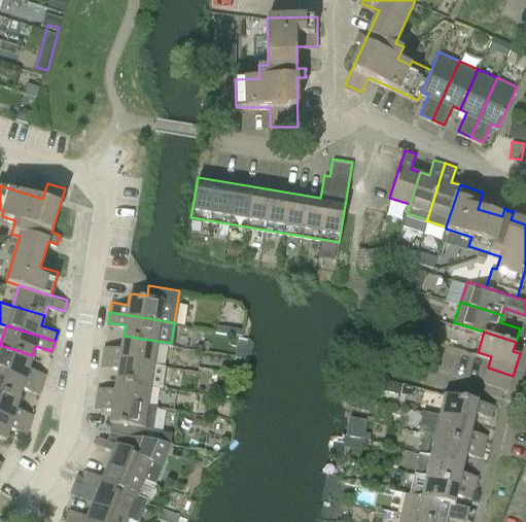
[(105,344),(103,354),(153,361),(156,341),(124,336),(121,346),(105,344)]
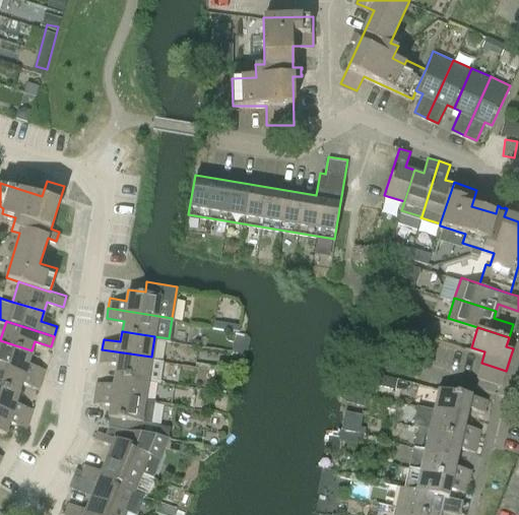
[(31,350),(0,340),(0,363),(42,376),(45,366),(28,361),(31,350)]
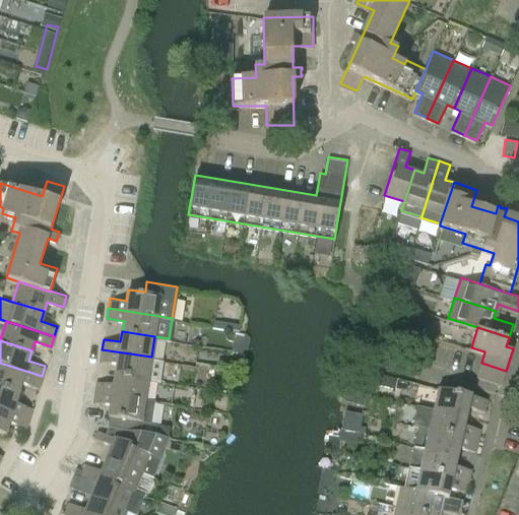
[(148,378),(151,357),(102,349),(101,360),(117,362),(115,372),(148,378)]
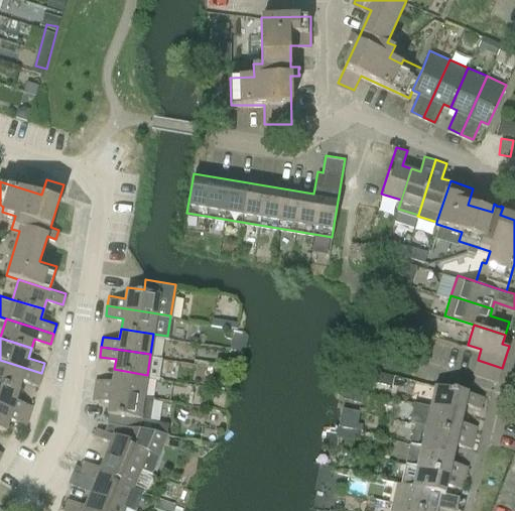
[(0,360),(0,381),(19,387),(22,378),(38,383),(41,373),(0,360)]
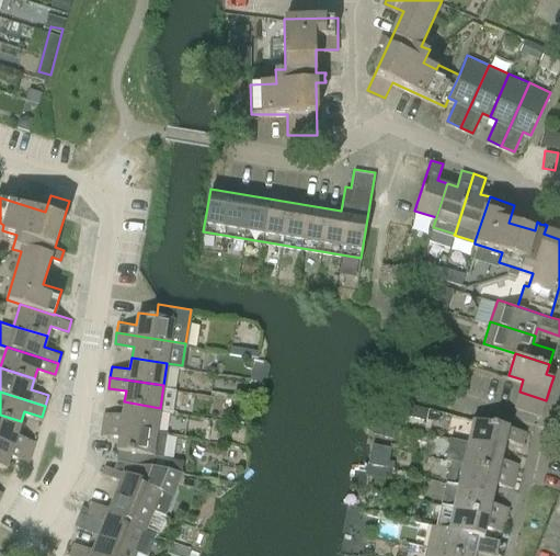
[(541,413),(546,400),(520,392),(515,405),(541,413)]
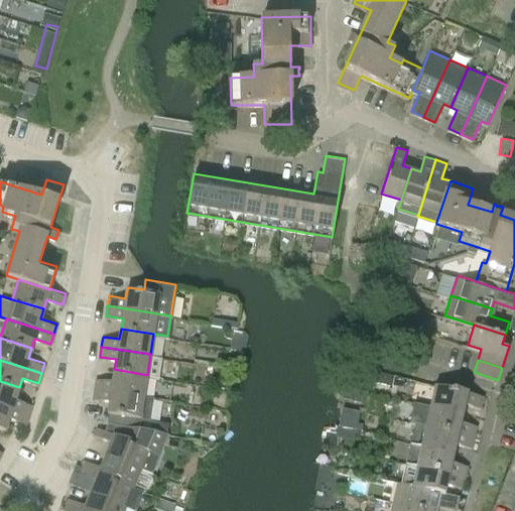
[(147,375),(114,369),(113,379),(96,377),(95,387),(144,395),(147,375)]
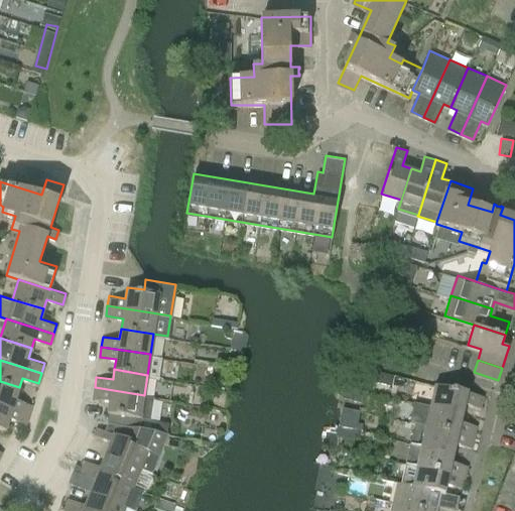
[(0,381),(0,402),(29,412),(32,402),(16,397),(19,387),(0,381)]
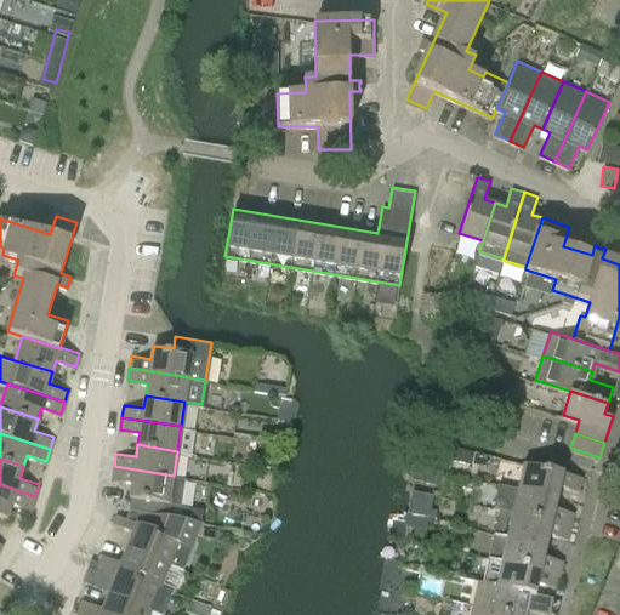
[(519,487),(558,495),(561,484),(579,489),(582,474),(524,461),(519,487)]
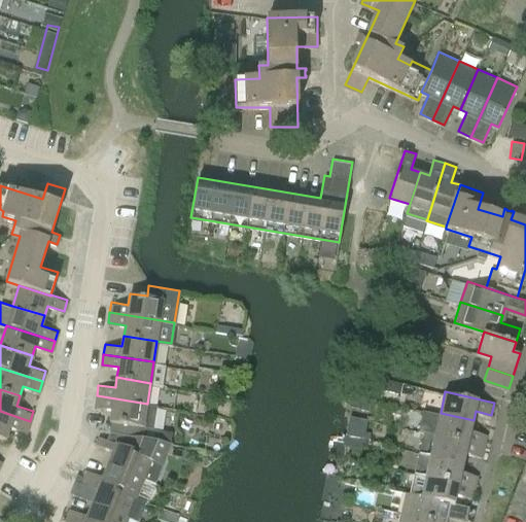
[(97,395),(95,406),(112,409),(110,420),(139,424),(137,435),(152,438),(158,405),(147,404),(97,395)]
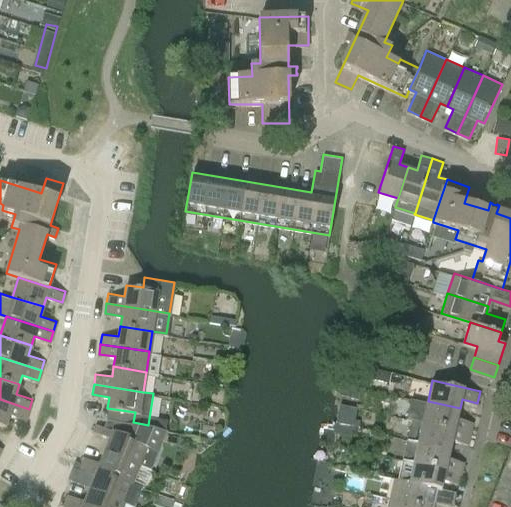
[(26,419),(29,409),(0,399),(0,422),(7,424),(10,414),(26,419)]
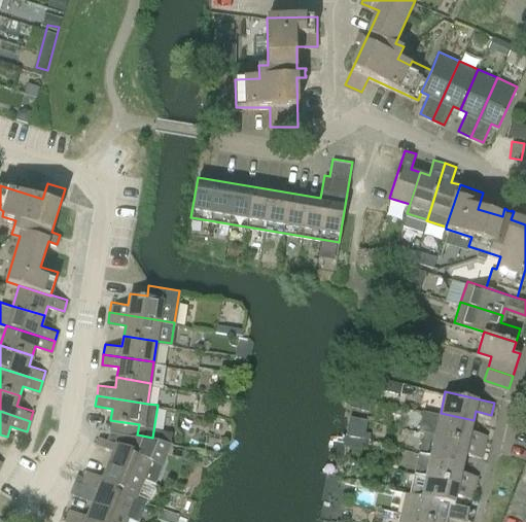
[(435,433),(484,445),(487,432),(471,429),(474,420),(441,413),(435,433)]
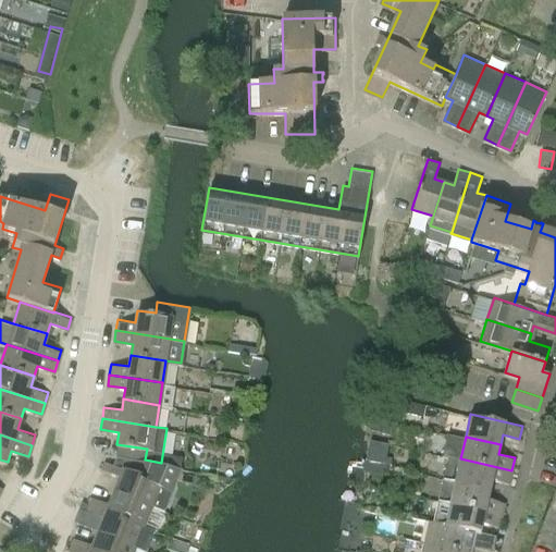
[(456,480),(491,488),(493,478),(509,482),(511,470),(460,458),(448,455),(444,477),(456,480)]
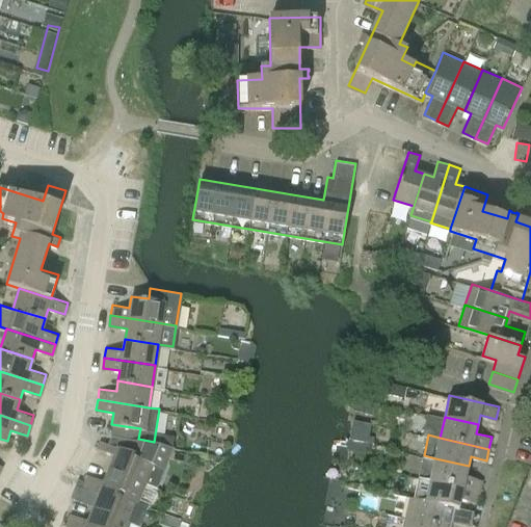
[(135,439),(130,451),(100,439),(98,447),(114,453),(109,467),(145,481),(154,462),(165,467),(174,446),(154,442),(138,439),(135,439)]
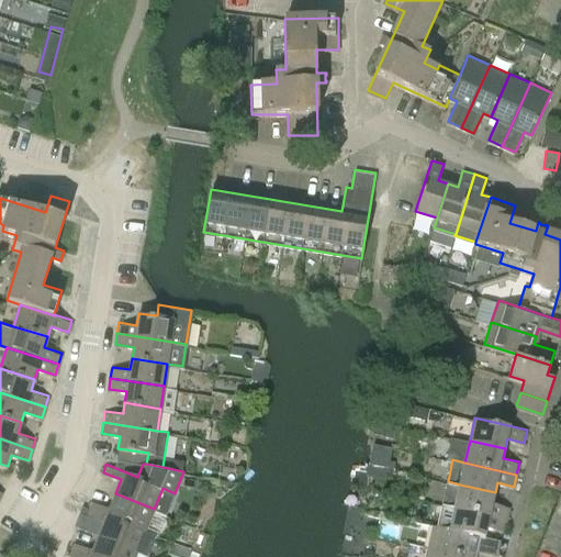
[(455,505),(506,517),(509,505),(493,502),(495,492),(460,485),(455,505)]
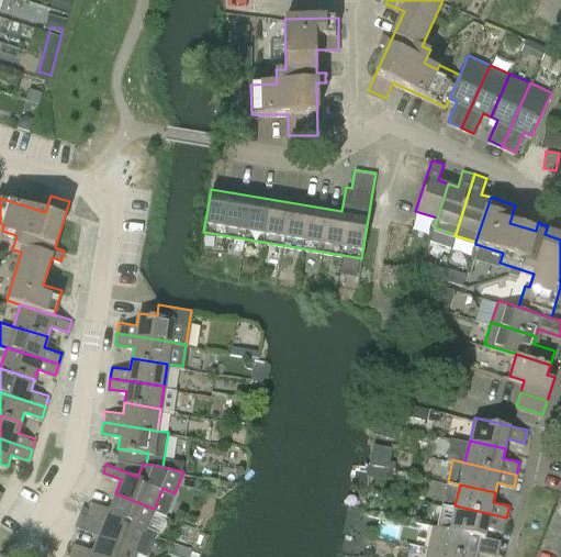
[(145,530),(154,509),(115,493),(110,507),(101,503),(96,517),(104,521),(107,514),(145,530)]
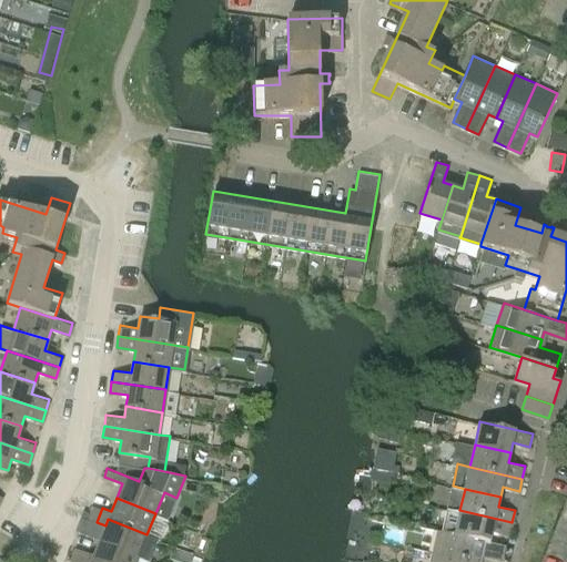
[(97,522),(102,508),(92,504),(87,519),(97,522)]
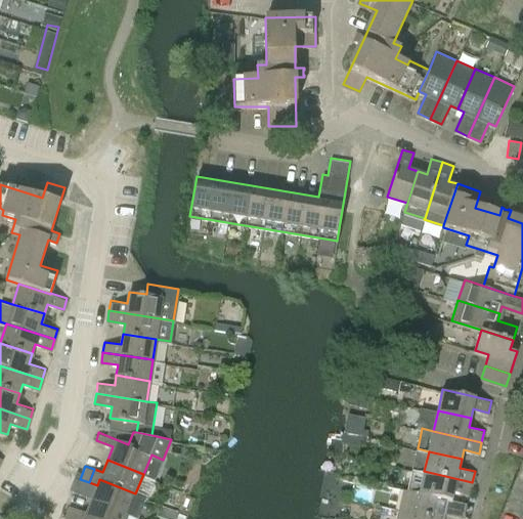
[(424,471),(419,491),(452,499),(453,490),(470,493),(472,482),(424,471)]
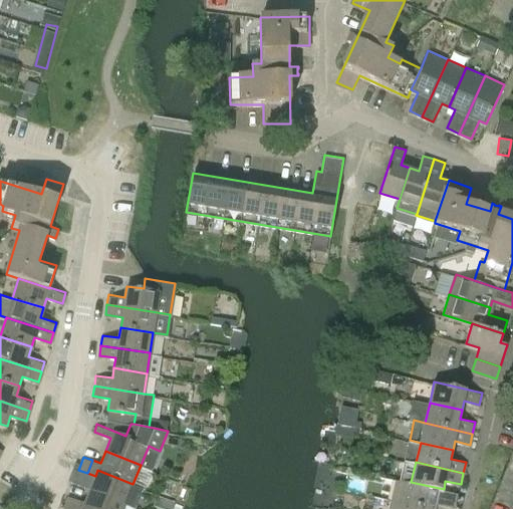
[(97,470),(95,476),(90,489),(125,503),(136,507),(144,488),(133,484),(97,470)]
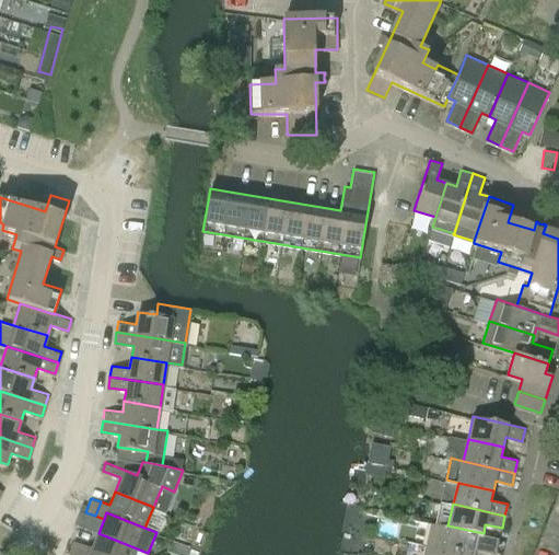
[(432,521),(427,544),(473,554),(474,546),(496,552),(499,538),(484,533),(447,525),(432,521)]
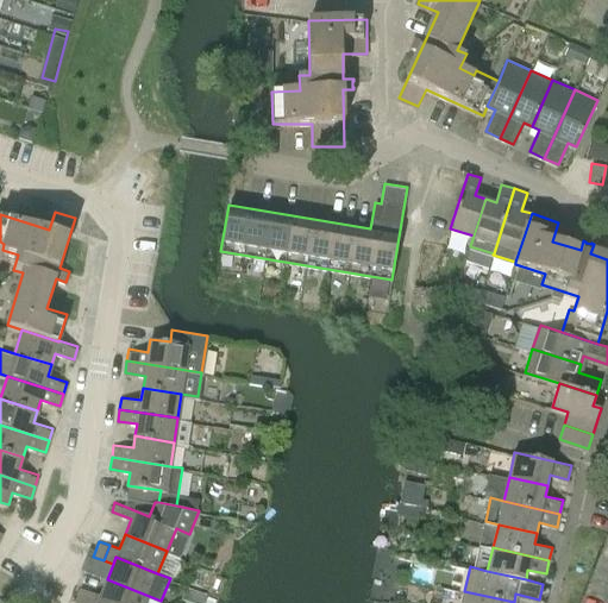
[(101,594),(92,590),(86,602),(96,602),(98,602),(101,602),(145,602),(149,596),(107,579),(101,594)]
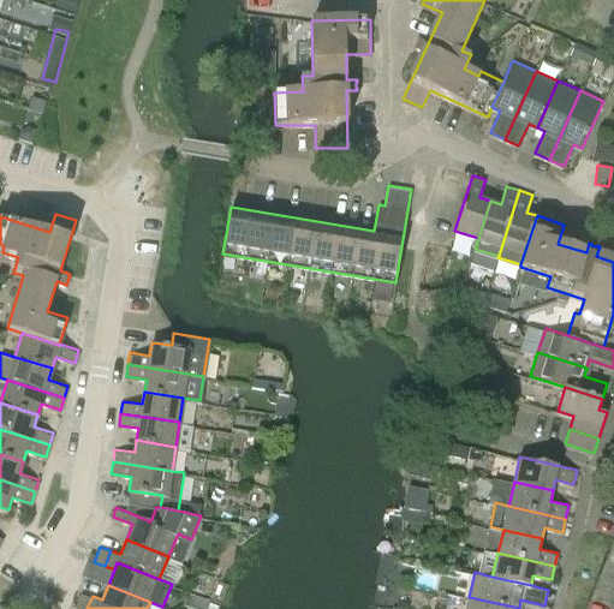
[(79,608),(87,608),(93,596),(82,592),(76,608),(79,608)]
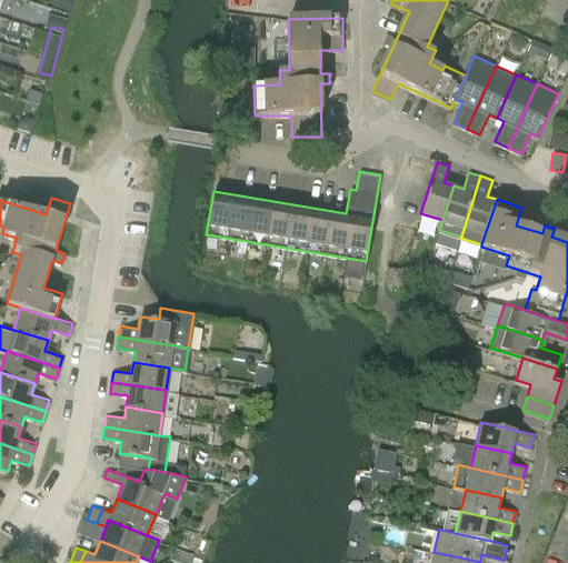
[(430,562),(479,562),(480,562),(434,552),(430,562)]
